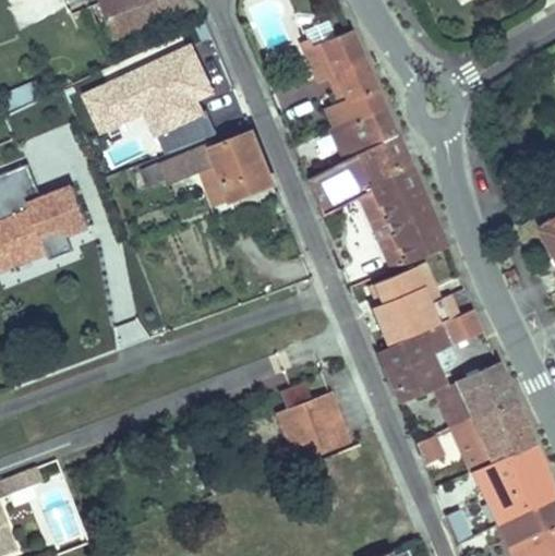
[(24,0),(2,0),(9,9),(24,0)]
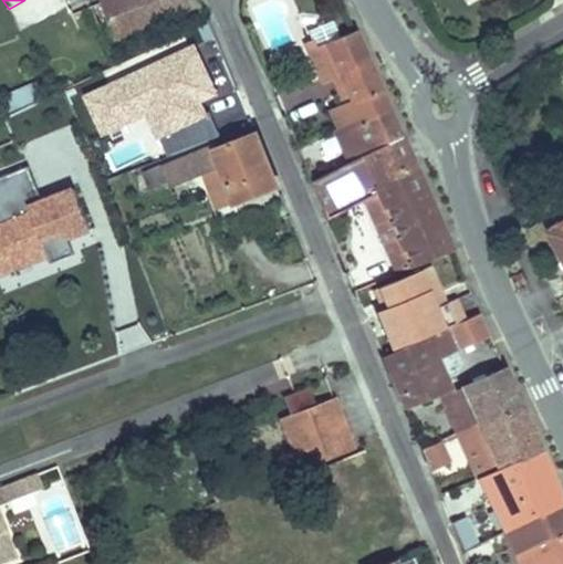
[(199,0),(107,0),(100,3),(115,40),(201,3),(199,0)]
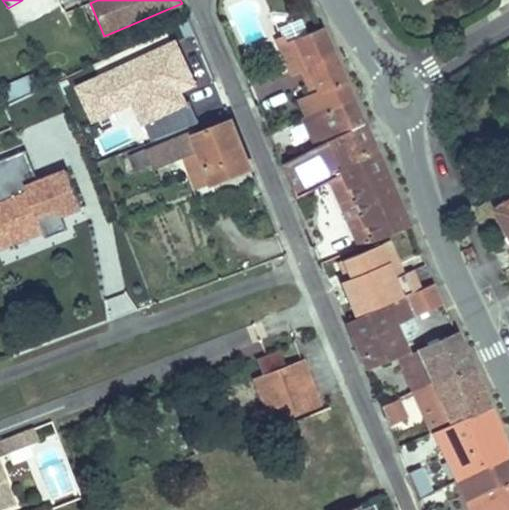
[(277,39),(280,47),(306,35),(300,20),(278,30),(281,38),(277,39)]
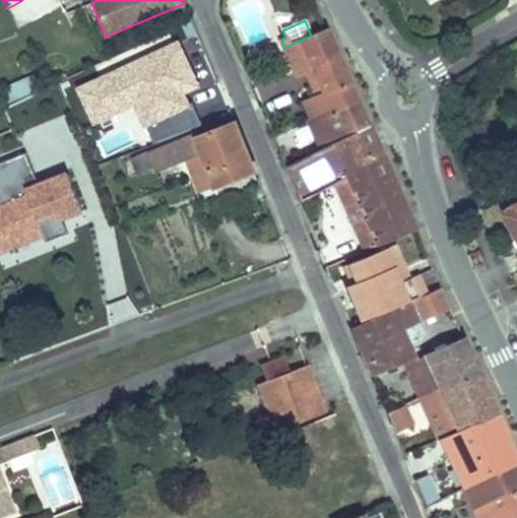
[(359,105),(325,29),(311,36),(284,48),(299,78),(314,70),(324,94),(305,103),(312,119),(324,150),(367,129),(358,109),(357,106),(359,105)]
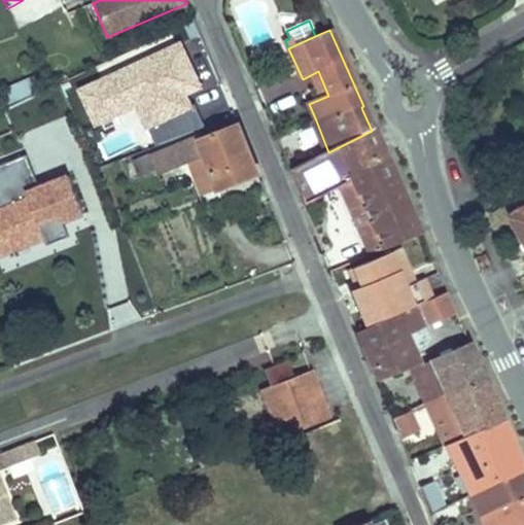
[(140,108),(154,144),(202,126),(188,93),(202,88),(184,41),(73,83),(90,128),(140,108)]
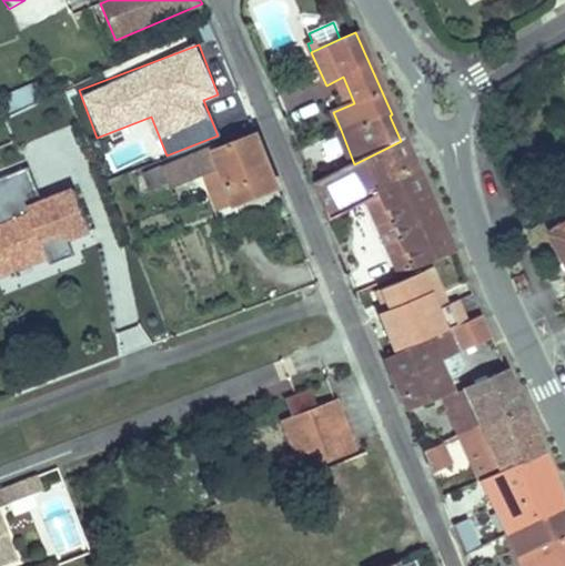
[(38,86),(2,101),(8,117),(17,113),(30,107),(44,100),(38,86)]
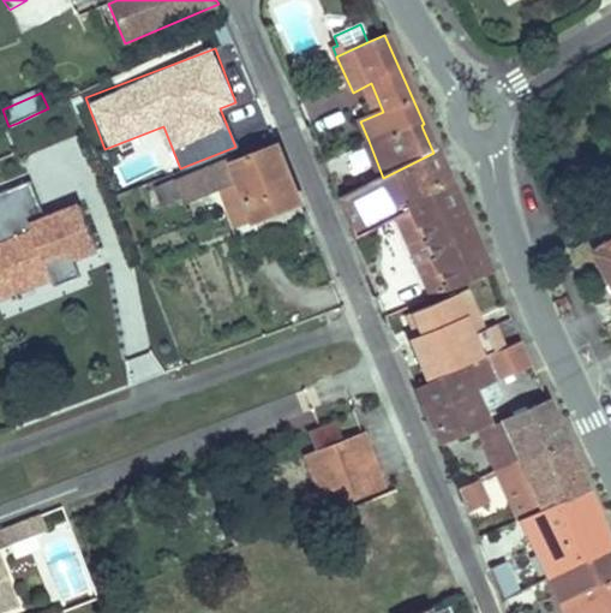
[(33,115),(18,123),(24,136),(39,129),(33,115)]
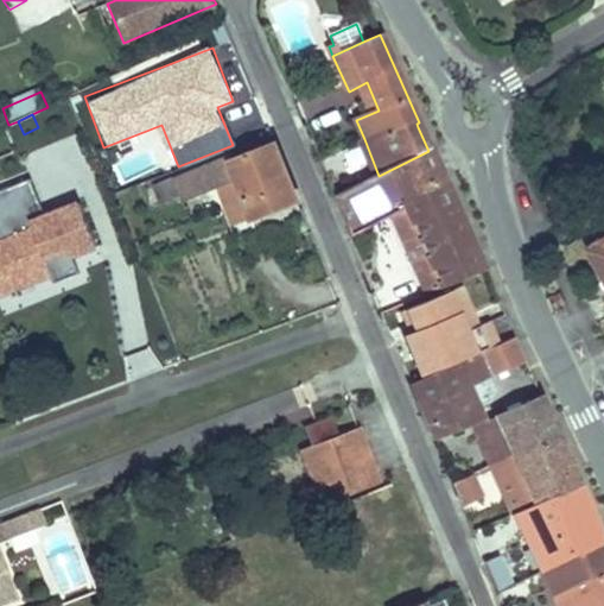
[(252,220),(297,201),(275,146),(233,164),(230,159),(156,190),(161,204),(180,197),(182,202),(236,180),(252,220)]
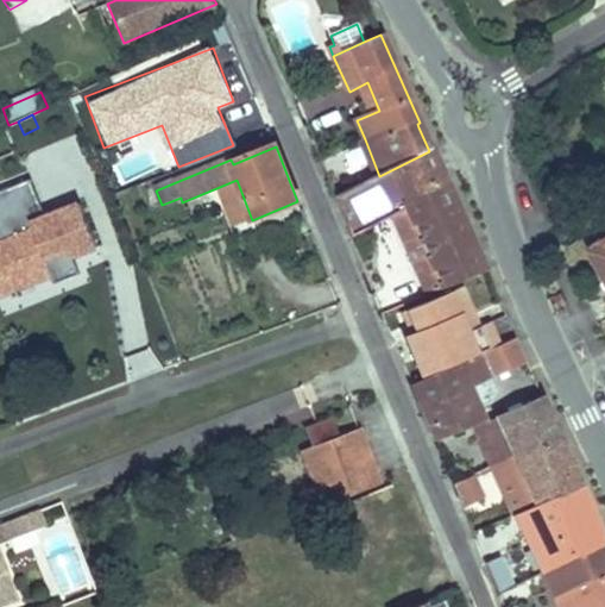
[(442,183),(429,151),(379,176),(372,180),(385,211),(388,210),(390,216),(407,208),(403,200),(442,183)]
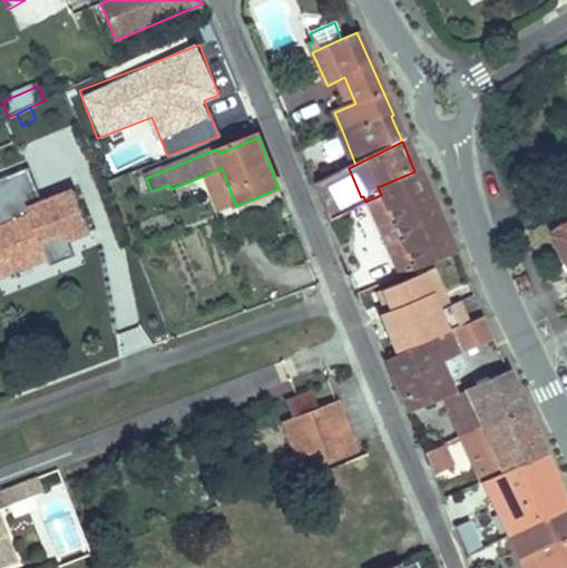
[(417,170),(414,172),(378,187),(381,195),(365,202),(382,241),(400,277),(456,255),(441,225),(424,188),(417,170)]
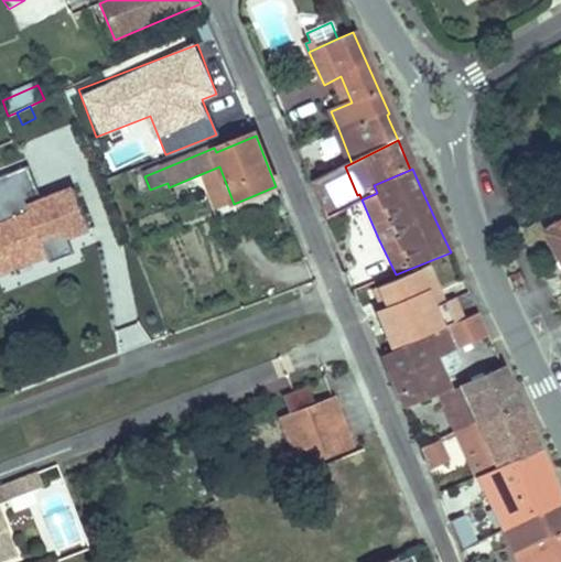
[(0,250),(7,268),(46,251),(45,250),(41,239),(61,231),(64,239),(88,229),(73,190),(42,202),(36,188),(0,203),(0,250)]
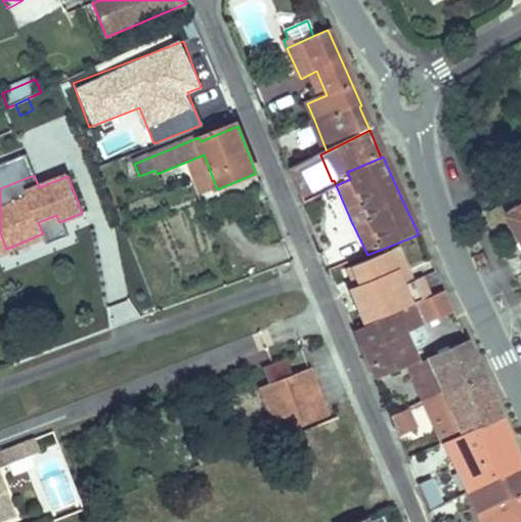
[(520,212),(508,220),(520,243),(520,212)]
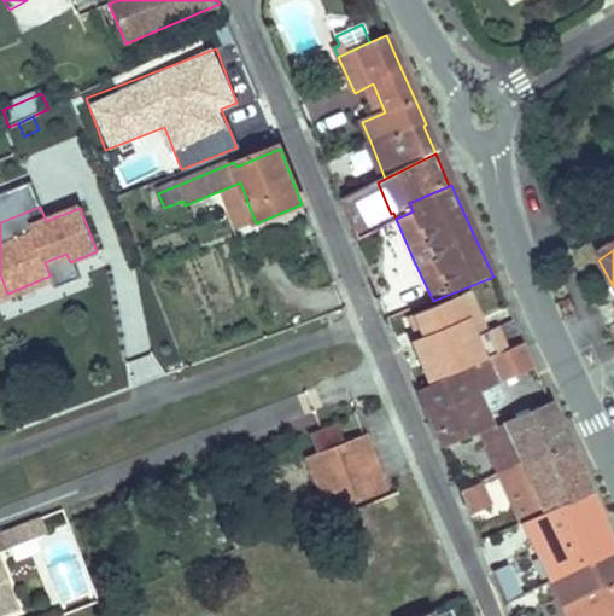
[(71,265),(70,262),(66,254),(45,262),(50,274),(71,265)]
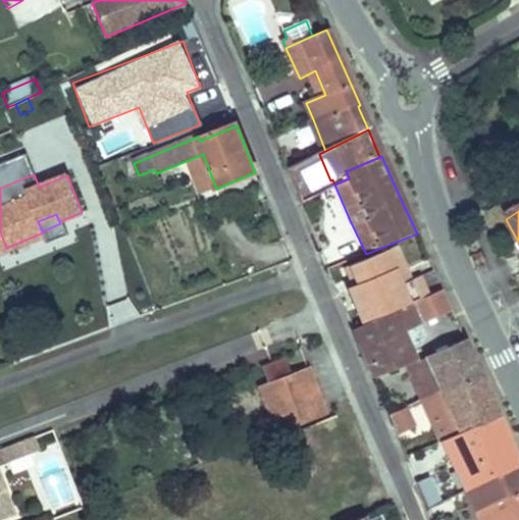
[(397,247),(387,251),(396,271),(390,273),(396,288),(411,281),(397,247)]
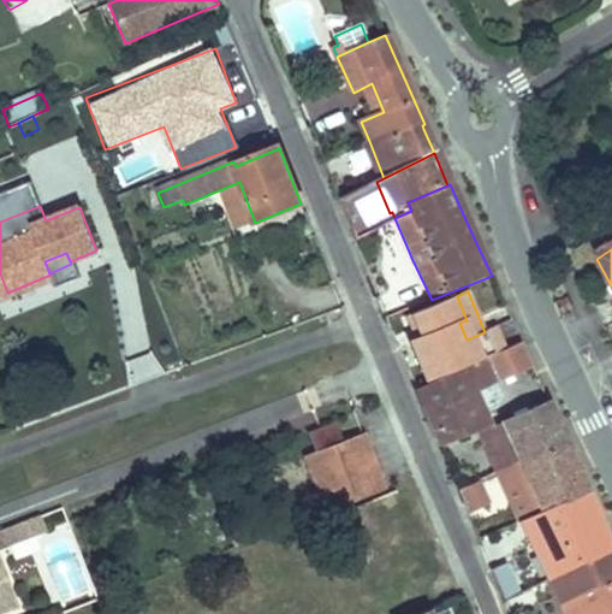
[(457,296),(411,314),(420,336),(410,340),(427,381),(464,366),(497,353),(504,349),(495,328),(485,332),(467,340),(459,323),(467,320),(457,296)]
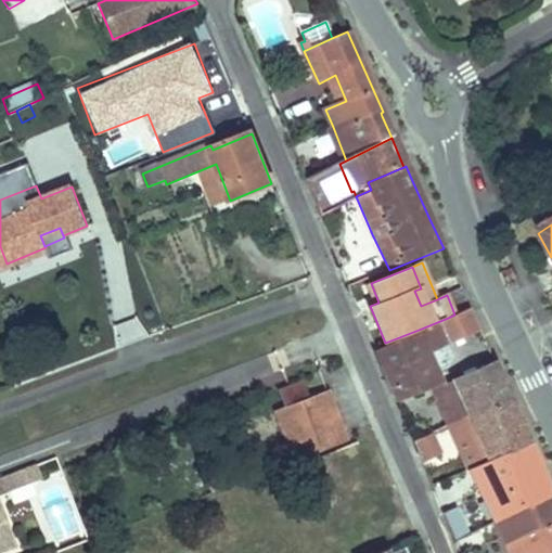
[(512,274),(503,278),(508,285),(516,283),(512,274)]
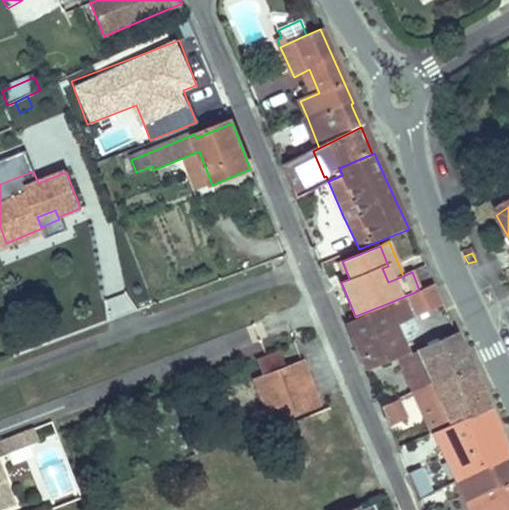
[(414,295),(422,313),(428,311),(420,292),(414,295)]
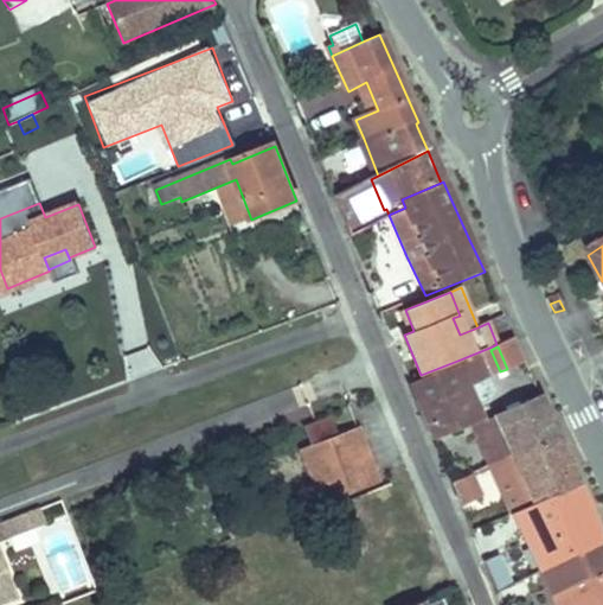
[(459,364),(411,384),(432,437),(480,418),(475,406),(486,401),(492,389),(488,377),(500,371),(491,350),(489,348),(457,361),(459,364)]
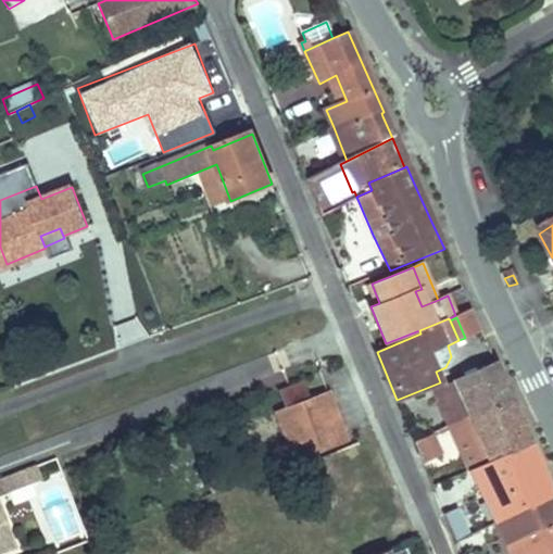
[(507,394),(495,364),(453,382),(468,417),(470,416),(510,399),(507,394)]
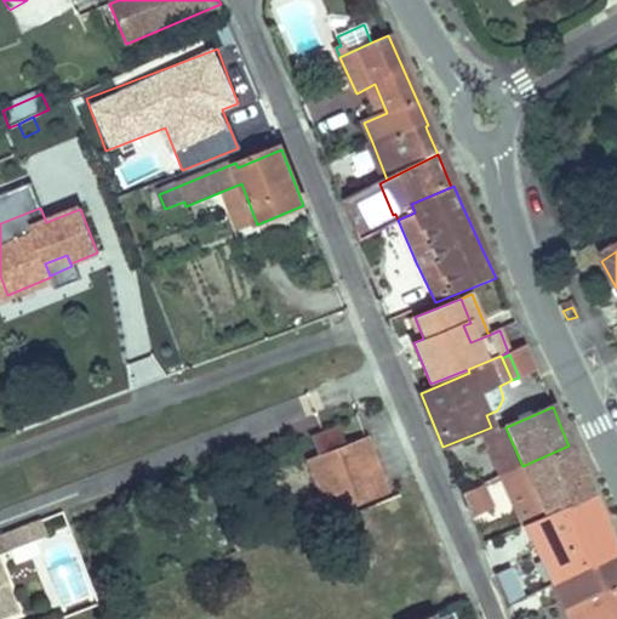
[(321,500),(336,495),(378,480),(363,437),(306,459),(321,500)]
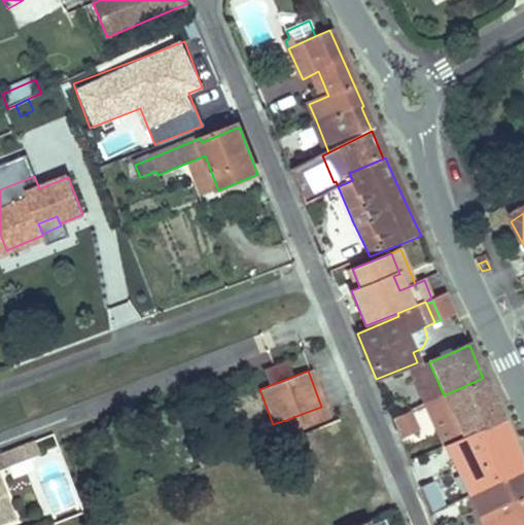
[(483,378),(446,394),(451,408),(464,438),(501,421),(483,378)]
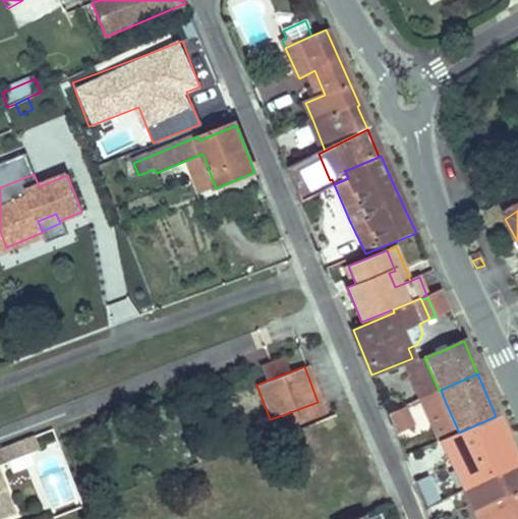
[(282,415),(287,429),(323,416),(318,402),(282,415)]
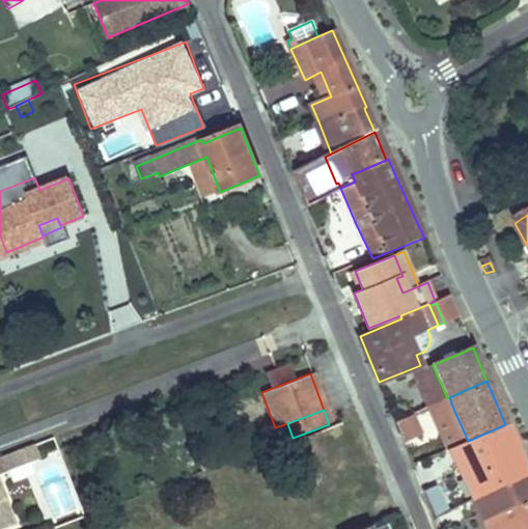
[(442,417),(455,447),(468,441),(454,411),(442,417)]
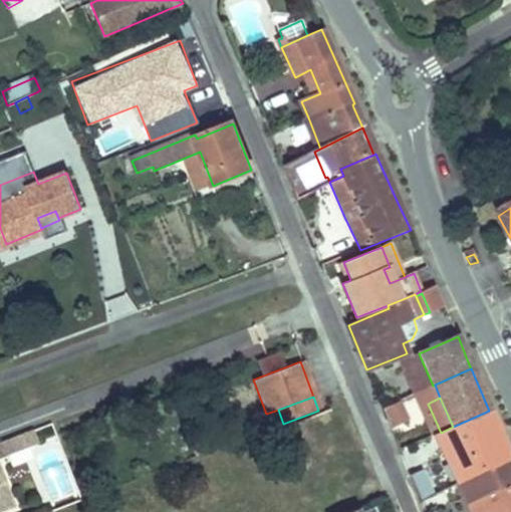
[(382,410),(390,427),(407,420),(400,403),(382,410)]
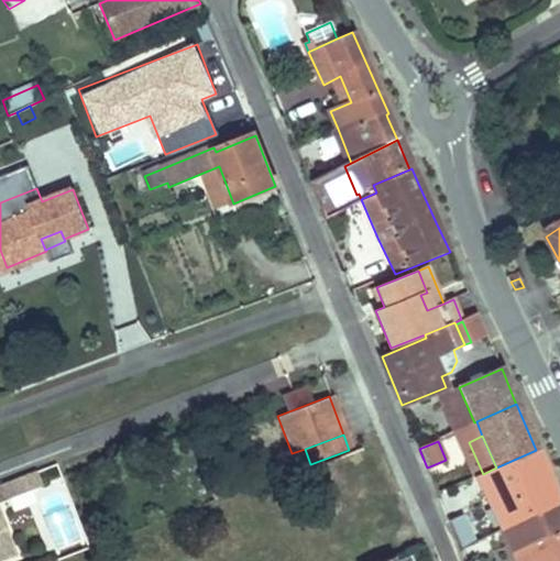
[(489,503),(448,521),(459,551),(502,530),(559,505),(547,475),(536,450),(496,468),(483,474),(478,476),(489,503)]
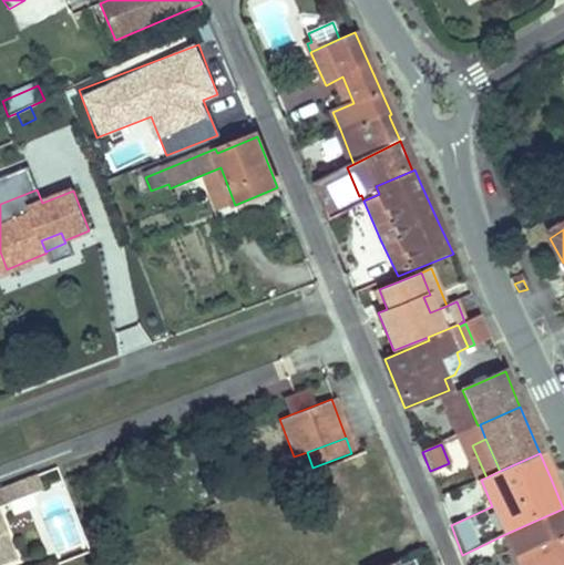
[(0,500),(43,484),(39,472),(0,485),(0,500)]
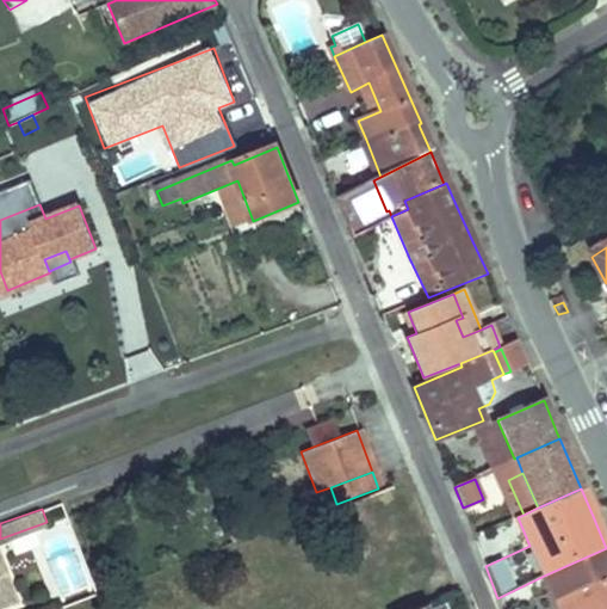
[(606,608),(606,549),(606,548),(544,576),(559,608),(606,608)]
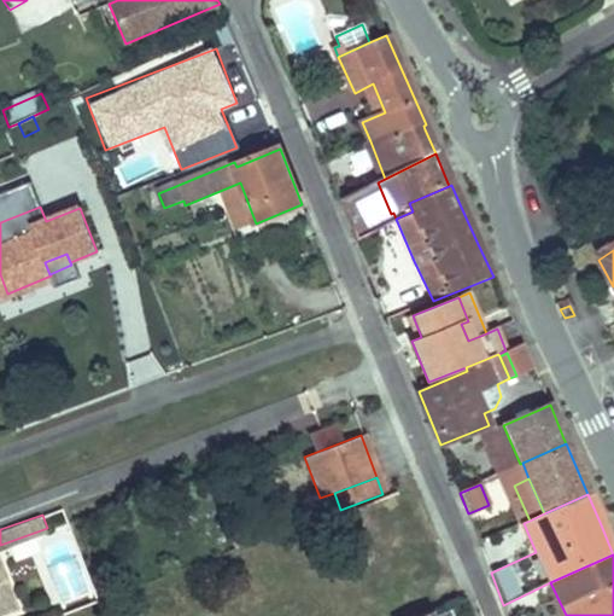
[(0,605),(3,612),(17,606),(0,558),(0,605)]
